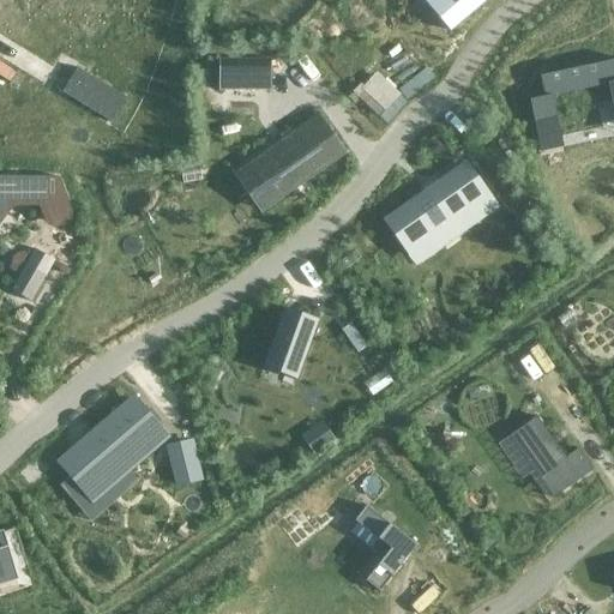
[(422,0),(450,31),(487,0),(422,0)]
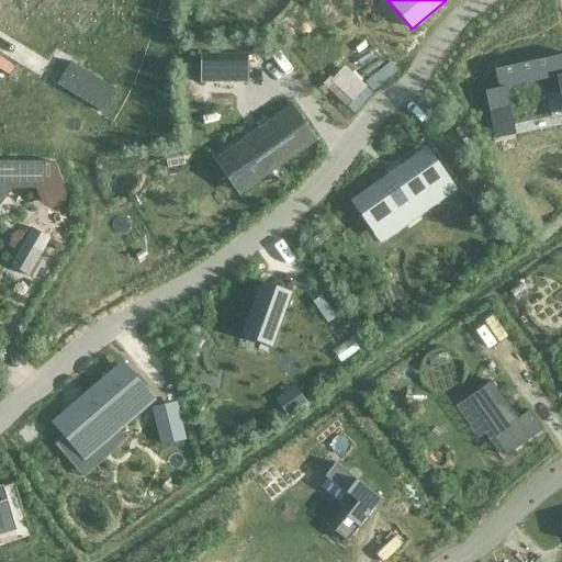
[(497,89),(484,92),(492,132),(514,126),(505,89),(555,78),(561,107),(561,55),(494,70),(497,89)]
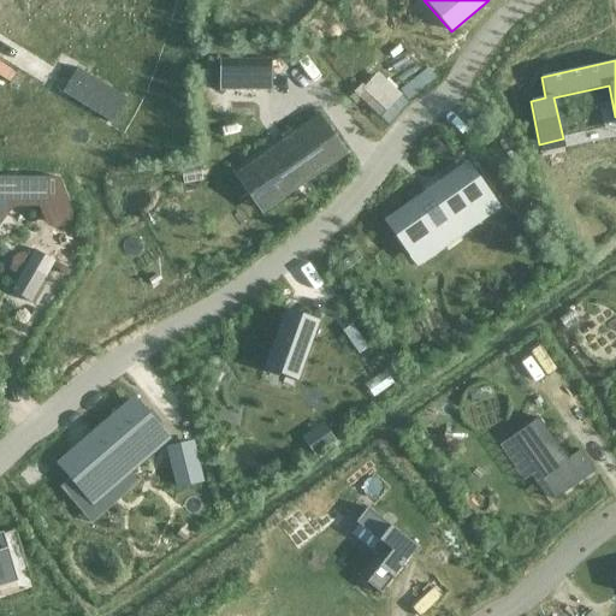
[(219,61),(219,90),(270,90),(270,61),(219,61)]
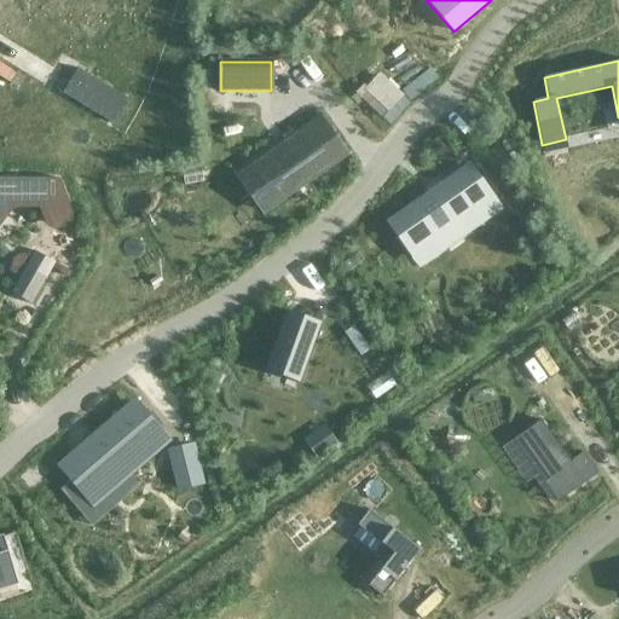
[(0,96),(12,76),(0,69),(0,96)]
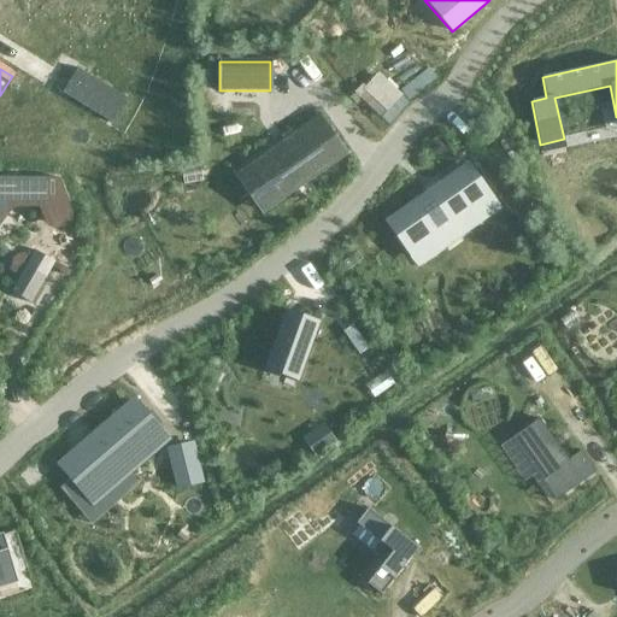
[(77,70),(63,93),(113,124),(129,101),(77,70)]
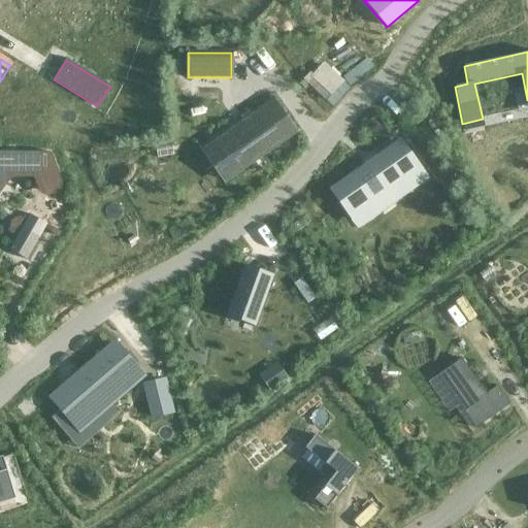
[(299,99),(334,116),(344,93),(309,76),(299,99)]
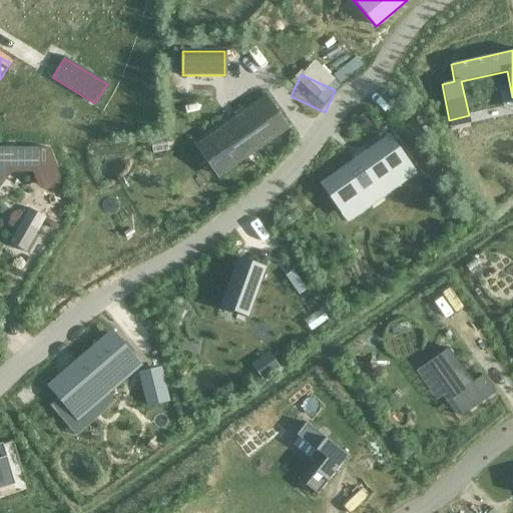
[(205,138),(226,167),(287,126),(266,96),(205,138)]
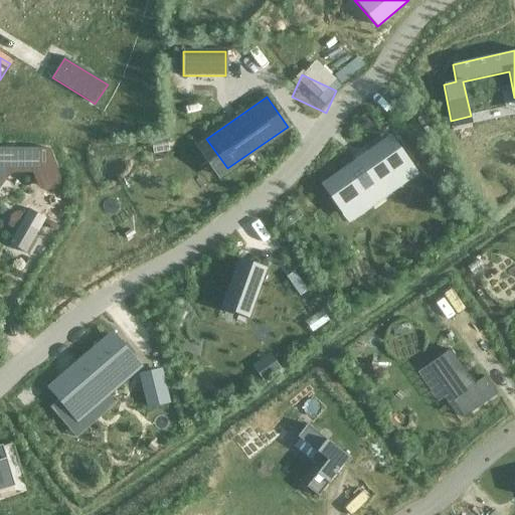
[(391,136),(321,185),(348,223),(418,174),(391,136)]
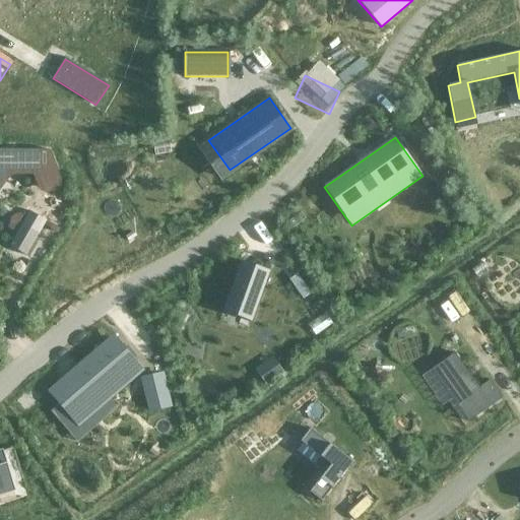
[(0,183),(8,173),(9,172),(10,172),(35,172),(36,172),(36,173),(41,186),(42,187),(43,188),(44,189),(45,189),(46,189),(47,189),(59,184),(60,184),(61,183),(61,182),(61,181),(51,153),(50,152),(50,151),(49,151),(48,151),(0,150),(0,183)]
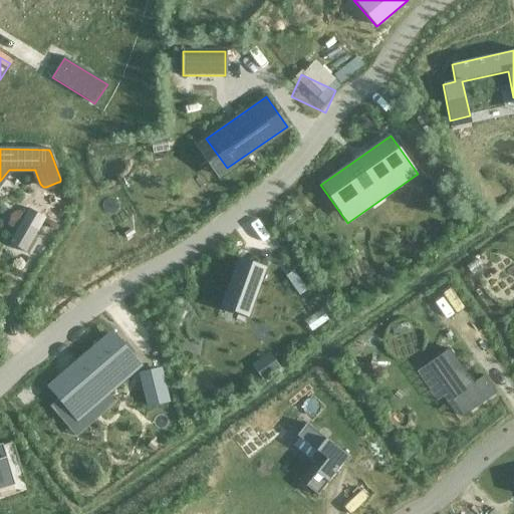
[(10,243),(25,253),(45,218),(30,209),(10,243)]
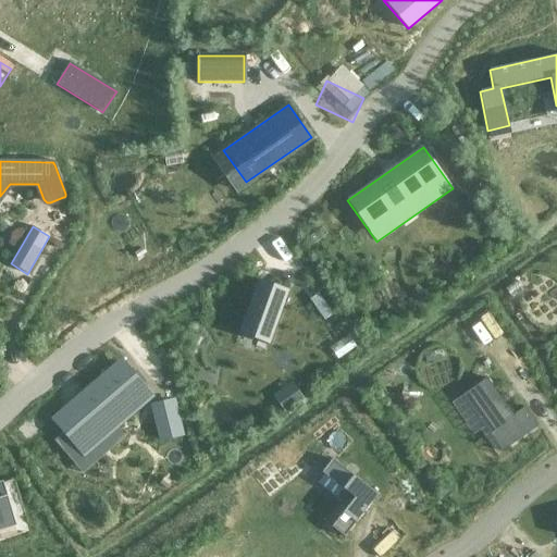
[(259,280),(258,280),(238,334),(239,334),(240,330),(270,339),(268,345),(269,345),(288,291),(287,291),(287,292),(258,281),(259,280)]
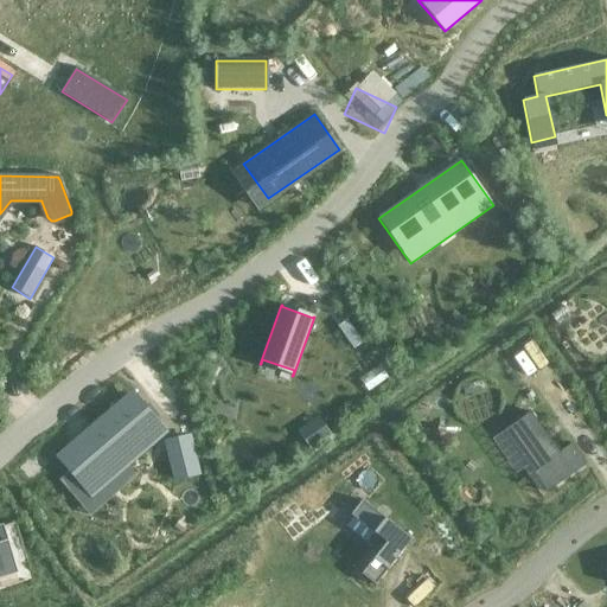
[(132,395),(59,457),(91,493),(164,432),(132,395)]
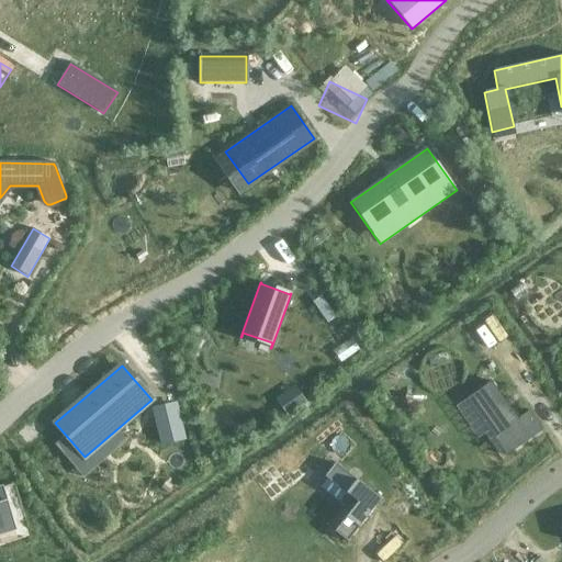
[(491,382),(467,400),(506,457),(543,430),(529,411),(517,419),(491,382)]
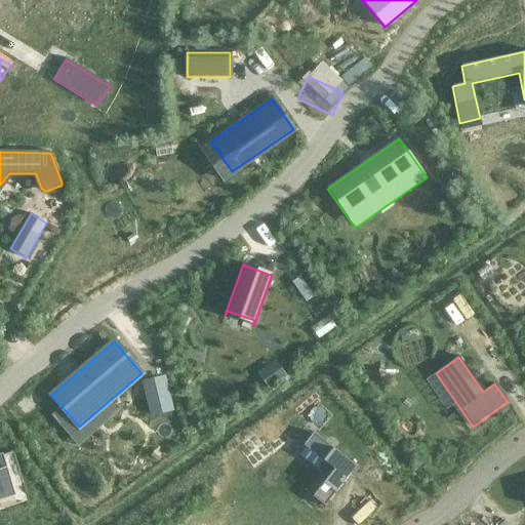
[(164,378),(147,382),(151,403),(147,404),(150,417),(172,412),(164,378)]
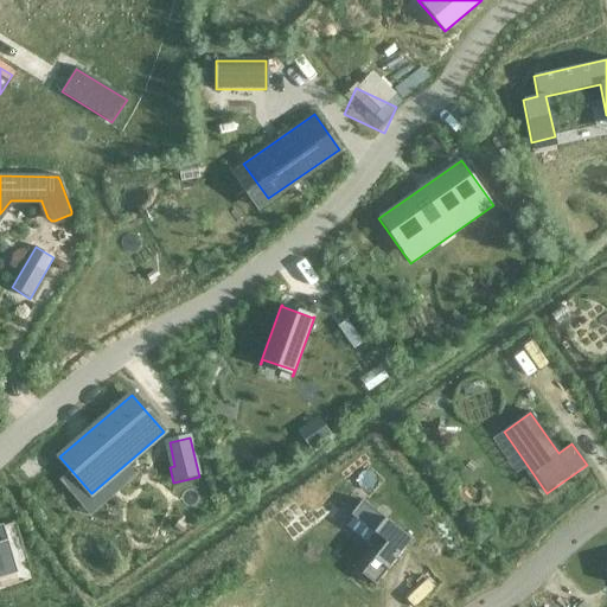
[(362,502),(351,516),(387,543),(362,575),(375,586),(411,540),(362,502)]
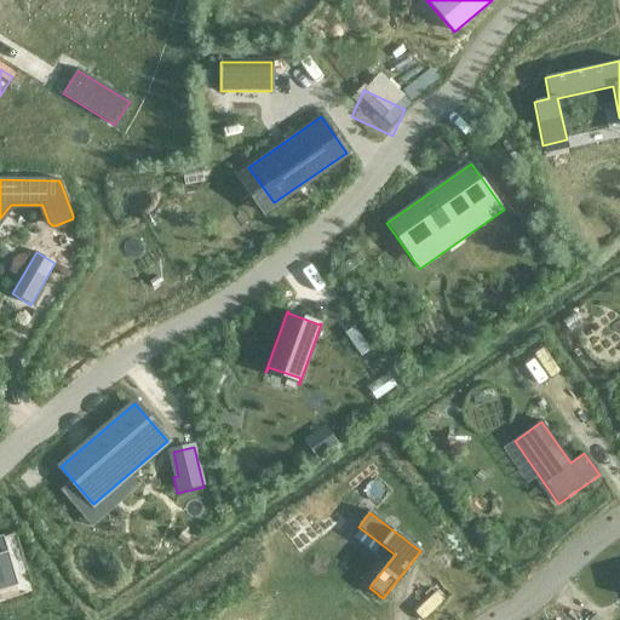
[(3,538),(0,539),(0,589),(17,585),(3,538)]
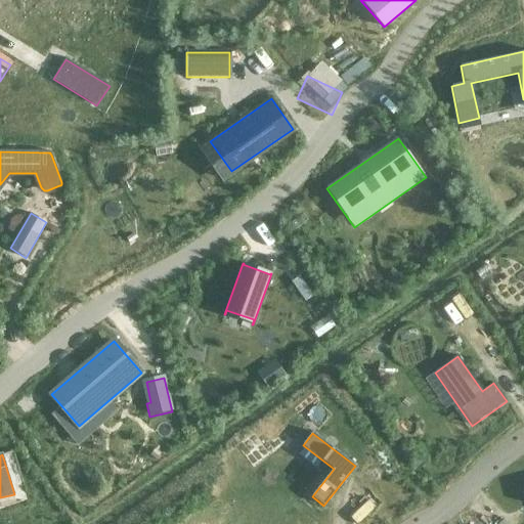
[(375,460),(368,467),(385,480),(392,473),(375,460)]
